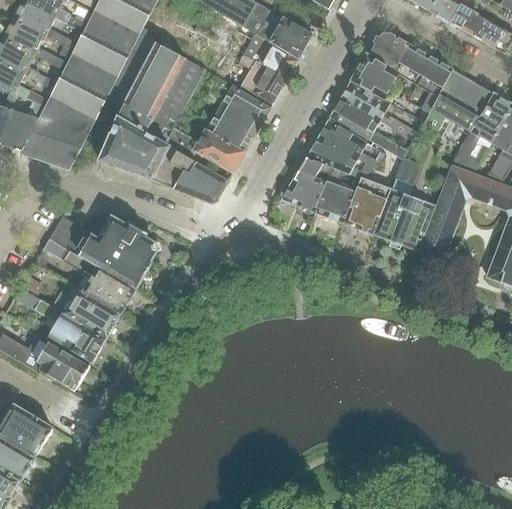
[(23,0),(14,18),(46,36),(63,45),(70,49),(74,41),(50,28),(56,17),(26,0),(23,0)]
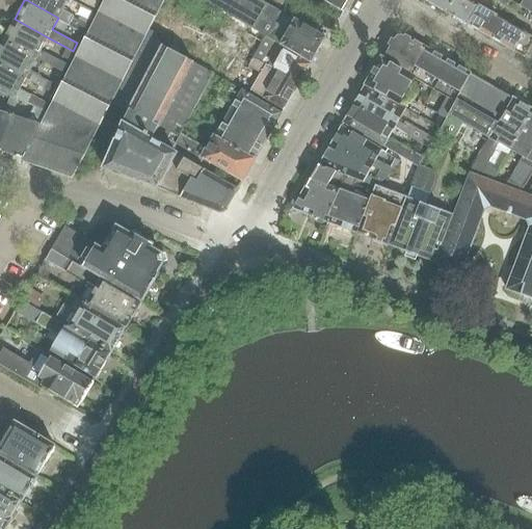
[(40,123),(23,156),(25,157),(26,157),(38,161),(43,163),(43,162),(55,166),(55,167),(58,168),(58,167),(71,172),(71,173),(73,173),(74,174),(78,164),(111,101),(149,28),(162,0),(102,0),(50,103),(47,109),(40,123)]
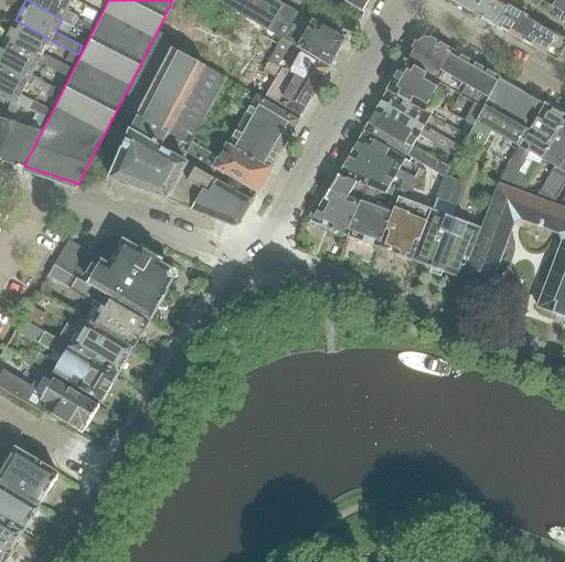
[(29,0),(62,19),(88,33),(93,24),(66,10),(72,0),(29,0)]
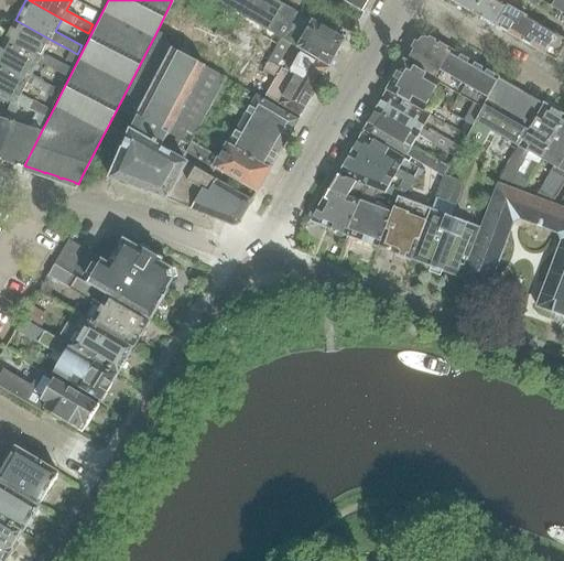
[(217,0),(281,38),(268,62),(273,65),(288,41),(296,45),(320,60),(329,65),(331,64),(329,63),(339,45),(344,39),(345,38),(317,22),(312,19),(294,8),(290,6),(280,0),(217,0)]
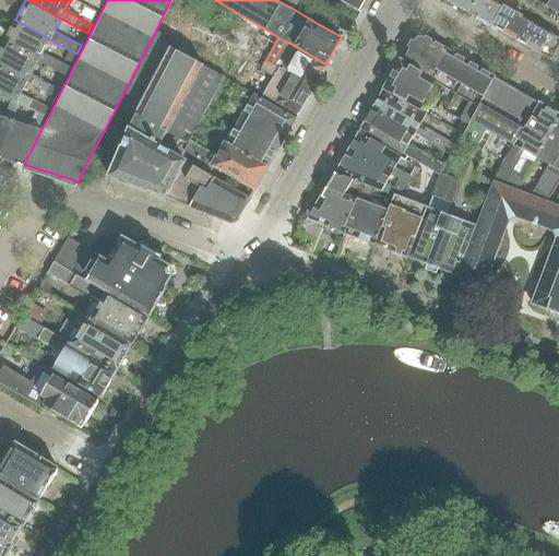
[(342,0),(358,9),(361,4),(364,0),(342,0)]
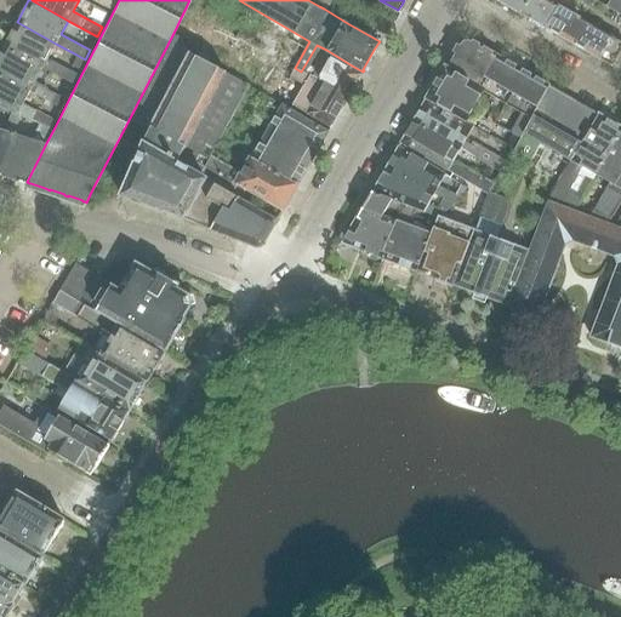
[(502,0),(524,13),(546,26),(551,28),(563,6),(553,0),(502,0)]
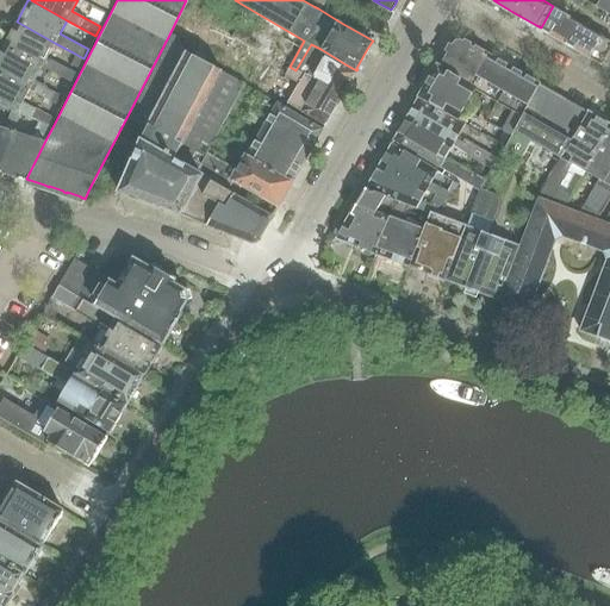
[(543,0),(553,6),(565,13),(568,7),(554,0),(543,0)]
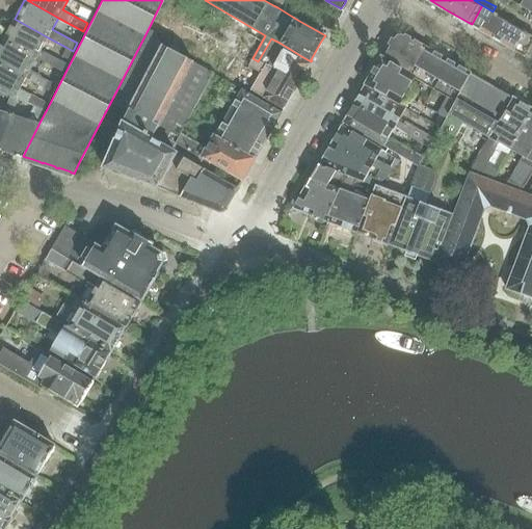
[(522,0),(520,3),(531,10),(531,0),(522,0)]
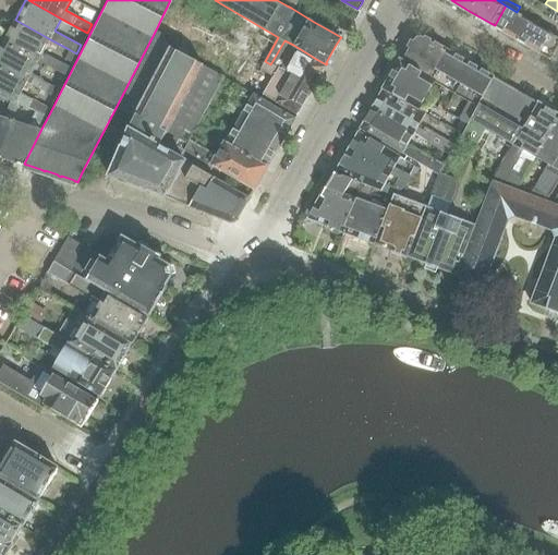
[(506,5),(495,25),(532,47),(532,46),(548,56),(547,56),(549,57),(550,58),(557,44),(557,36),(545,28),(544,27),(538,25),(517,12),(506,5)]
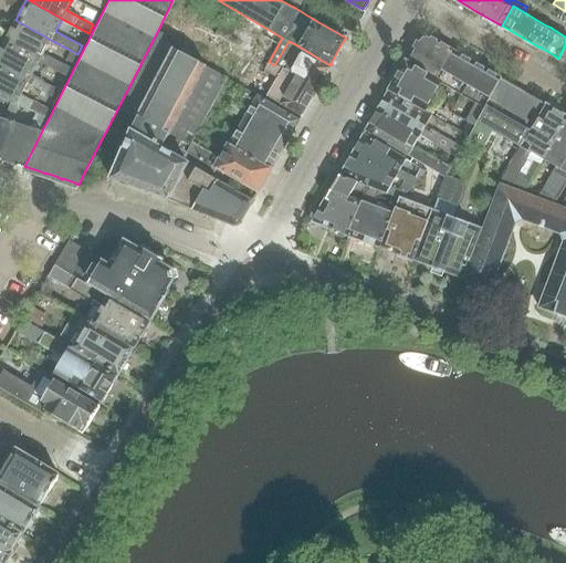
[(228,76),(192,58),(174,48),(187,22),(176,16),(166,34),(158,30),(118,107),(136,116),(132,127),(164,146),(170,134),(181,141),(179,146),(187,149),(192,141),(203,122),(228,76)]
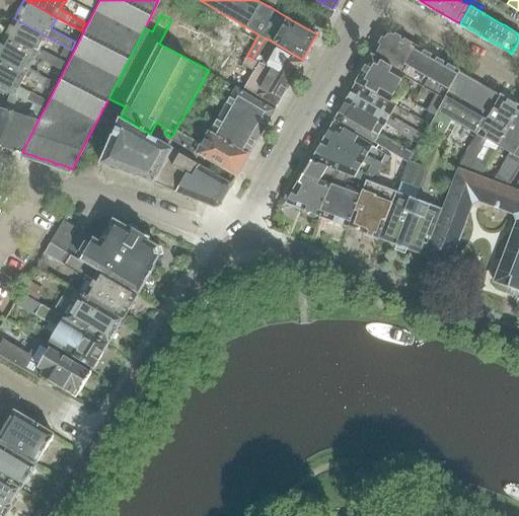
[(14,18),(3,38),(35,56),(61,69),(65,61),(41,48),(47,37),(14,18)]
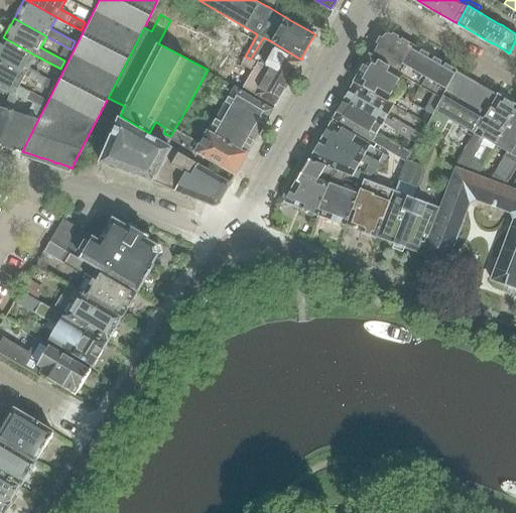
[(380,35),(370,54),(378,59),(397,71),(402,62),(412,44),(392,32),(386,31),(380,35)]
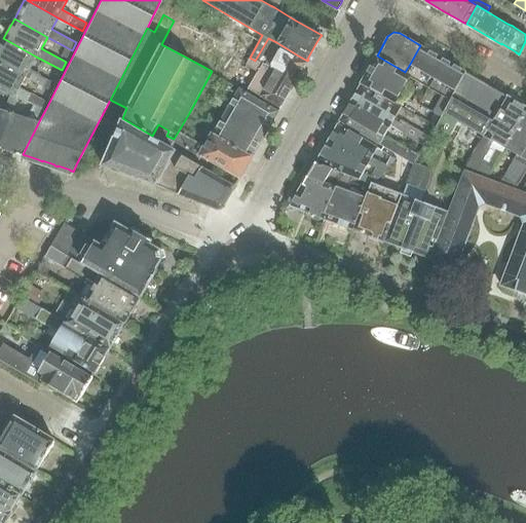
[(3,38),(0,44),(0,62),(26,76),(34,80),(33,80),(43,85),(47,78),(40,74),(40,73),(30,68),(36,57),(3,38)]
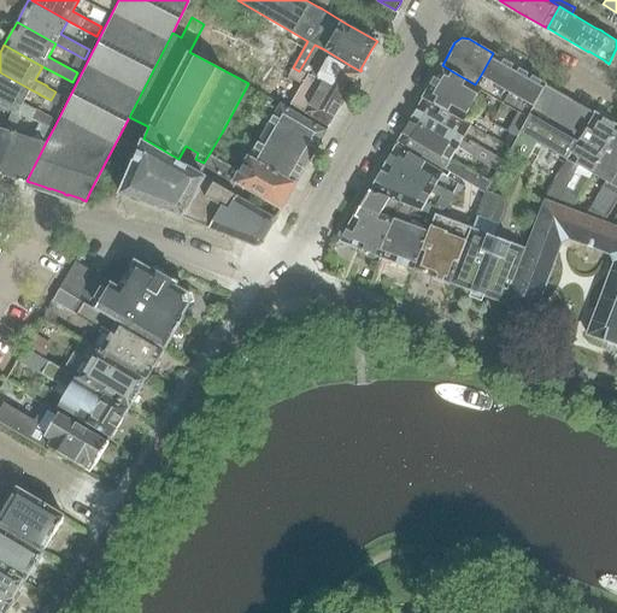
[(315,45),(299,71),(345,98),(360,71),(350,65),(324,49),(315,45)]
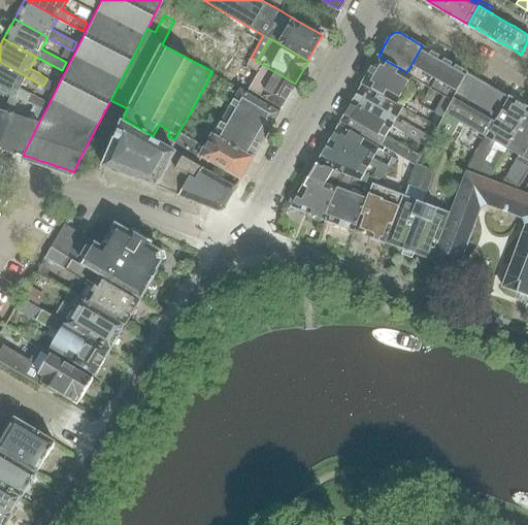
[(411,64),(406,72),(413,75),(428,85),(431,78),(432,78),(444,58),(422,45),(411,64)]
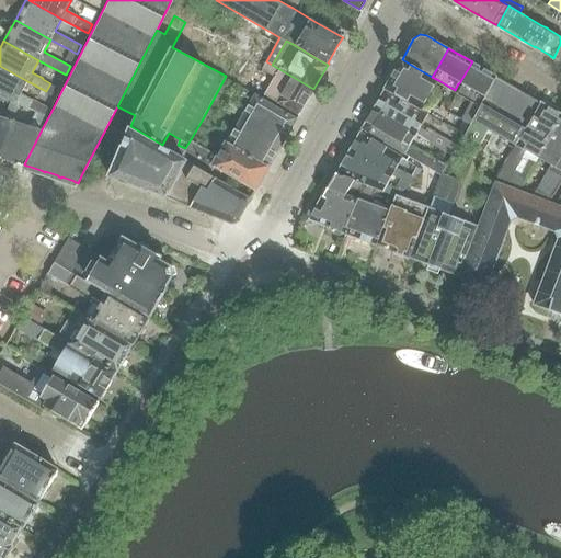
[(69,49),(65,57),(73,61),(77,54),(69,49)]
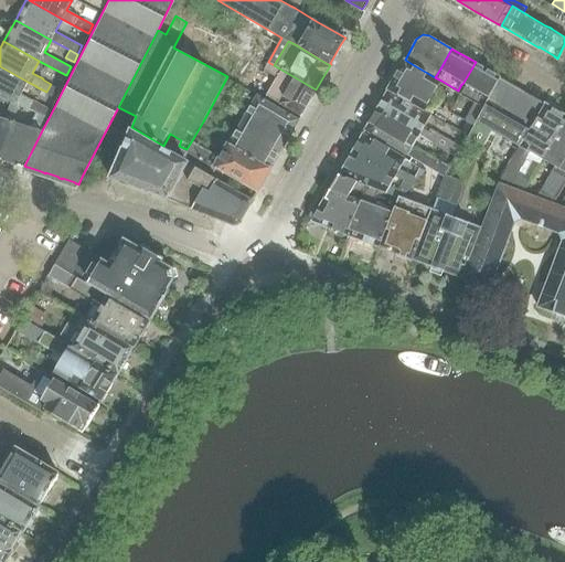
[(405,60),(387,88),(397,94),(425,109),(430,99),(441,81),(435,77),(414,65),(405,60)]
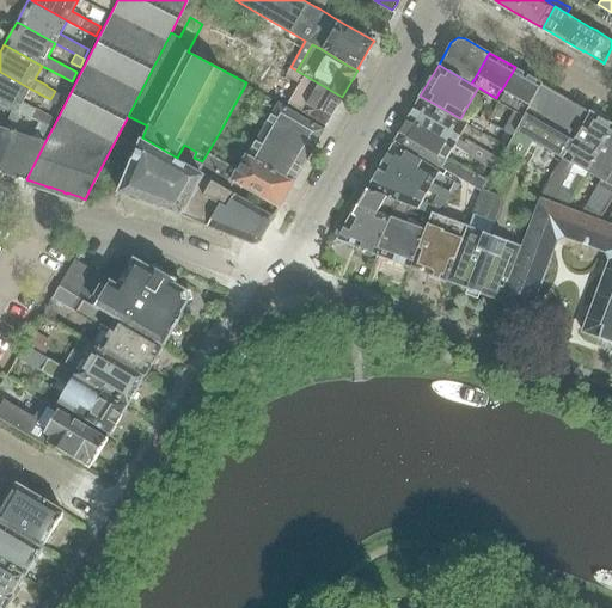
[(288,102),(316,117),(326,123),(342,97),(297,71),(291,67),(286,74),(299,81),(288,102)]
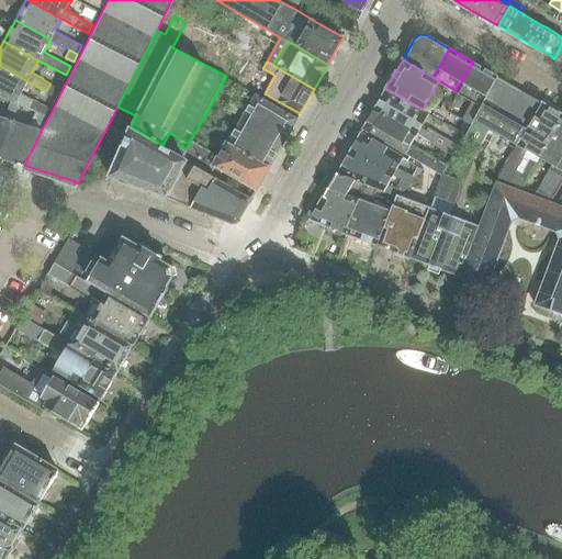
[(459,84),(456,90),(457,91),(459,92),(472,100),(481,105),(485,96),(484,94),(491,85),(496,75),(473,62),(460,84),(459,84)]
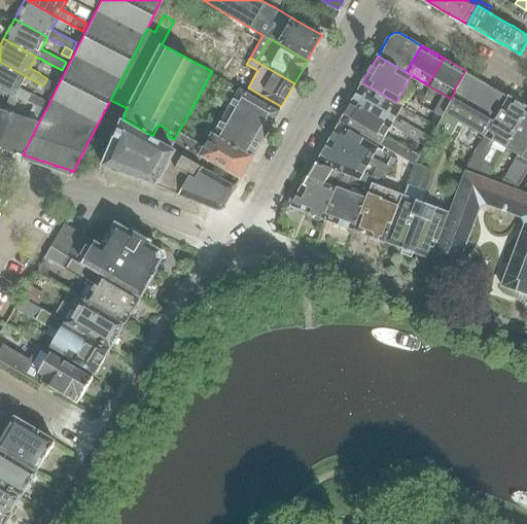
[(0,62),(0,89),(9,94),(14,97),(18,98),(19,98),(26,101),(31,92),(20,86),(26,76),(0,62)]
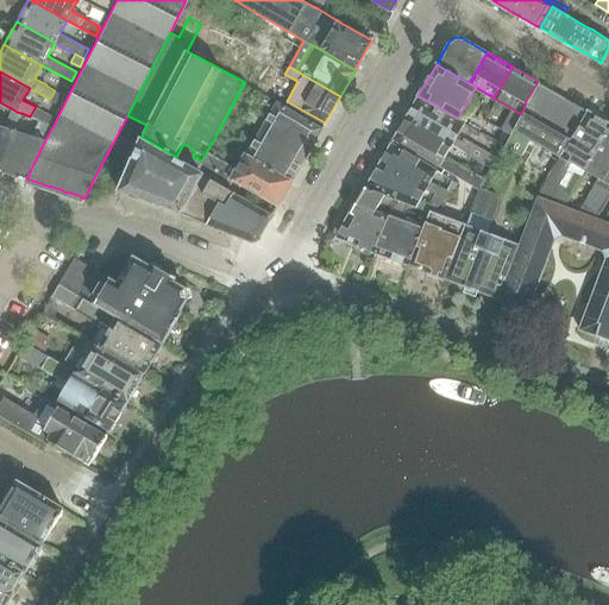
[(506,143),(502,150),(519,159),(529,139),(559,156),(570,139),(539,121),(541,118),(540,117),(554,90),(551,89),(541,84),(541,83),(538,81),(532,92),(525,102),(526,104),(521,114),(510,133),(506,143)]
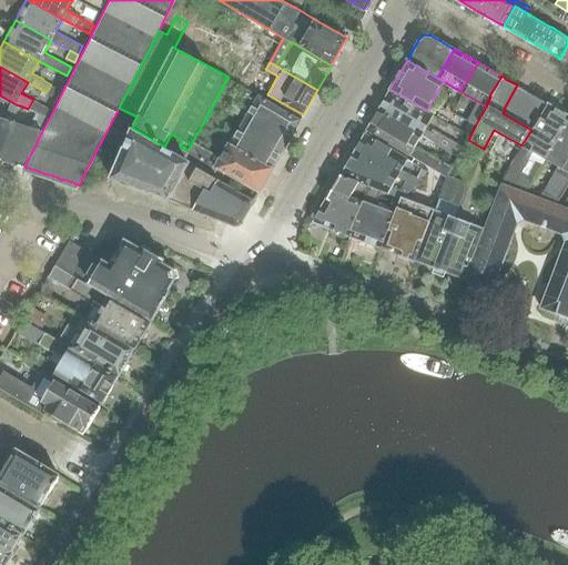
[(51,84),(47,92),(57,98),(60,89),(51,84)]
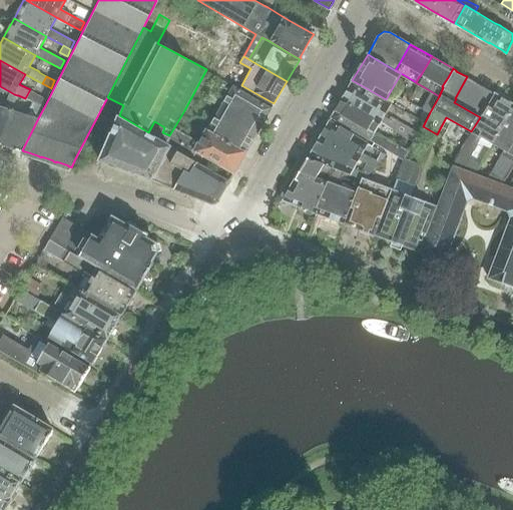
[(467,76),(455,98),(456,99),(468,106),(480,84),(478,83),(477,83),(469,79),(470,78),(467,76)]
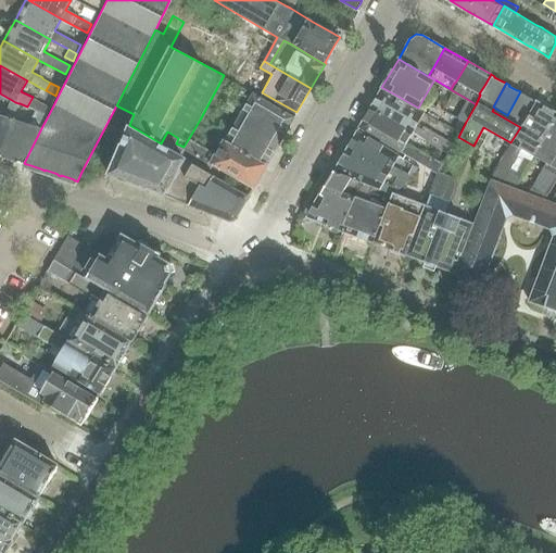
[(381,87),(370,107),(413,133),(449,153),(454,146),(419,125),(418,126),(416,125),(425,112),(418,108),(391,92),(381,87)]
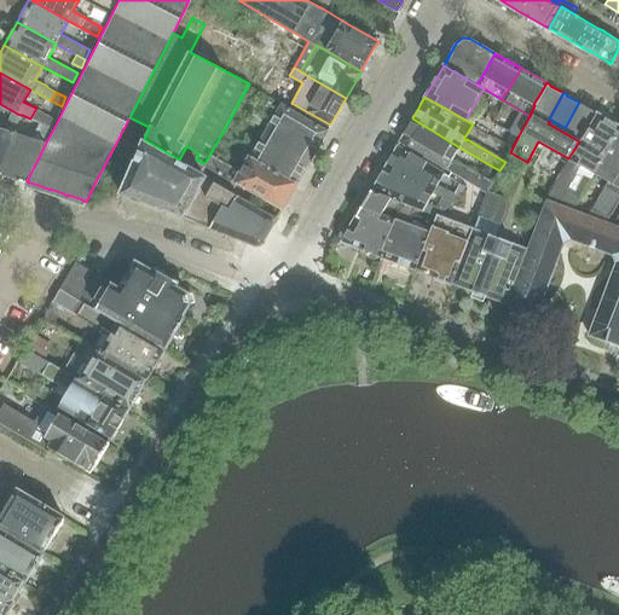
[(579,102),(565,128),(582,137),(590,122),(596,111),(593,109),(593,110),(583,105),(583,104),(579,102)]
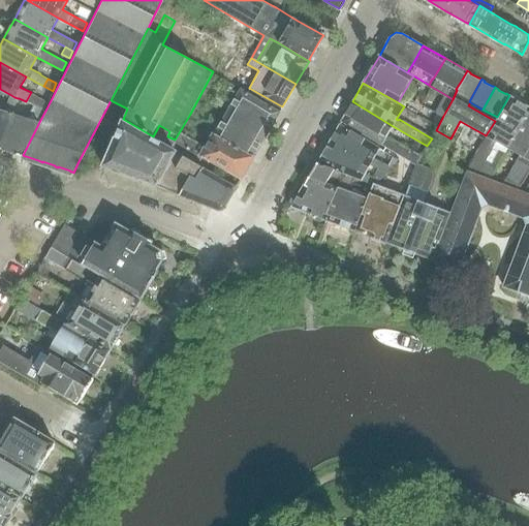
[(228,105),(226,110),(267,133),(280,111),(271,105),(240,88),(228,105)]
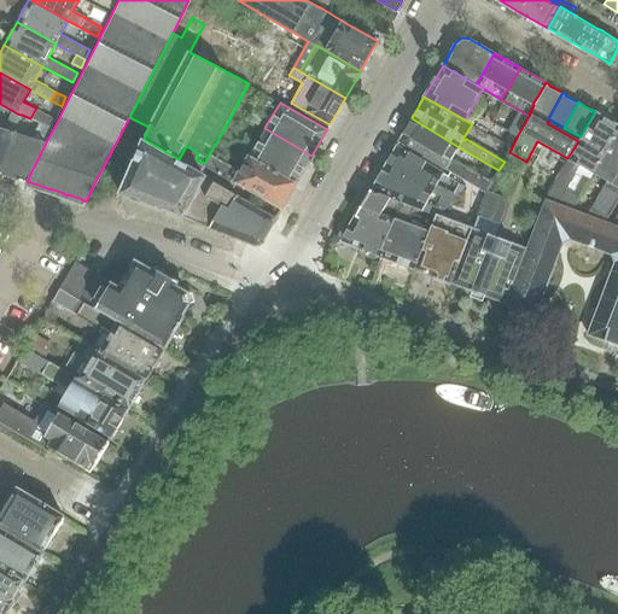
[(36,107),(30,118),(39,121),(54,127),(58,120),(36,107)]
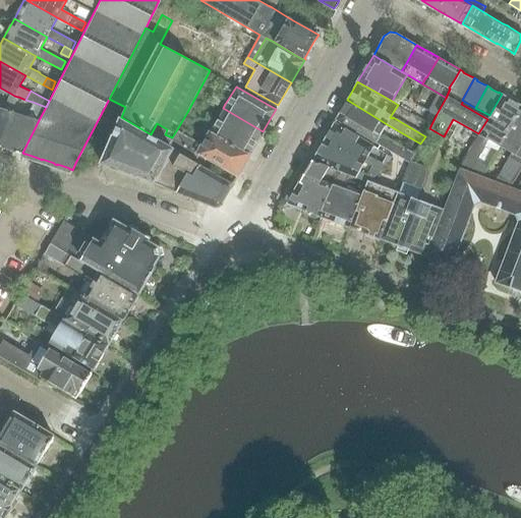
[(0,146),(2,147),(13,111),(12,111),(17,97),(14,96),(9,93),(4,108),(0,106),(0,146)]
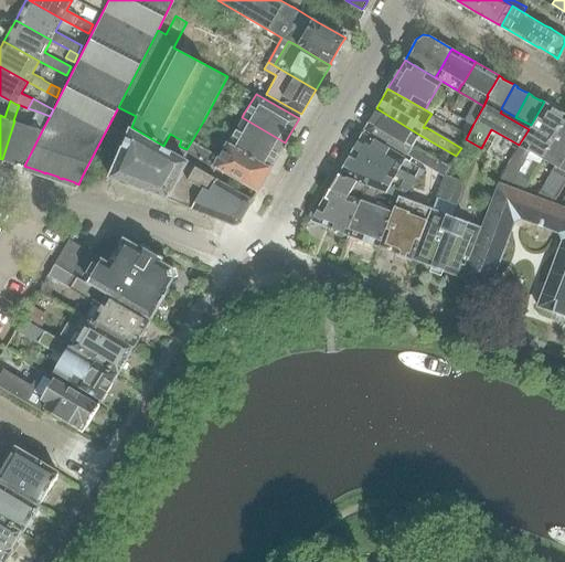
[(475,101),(465,118),(473,124),(483,106),(475,101)]
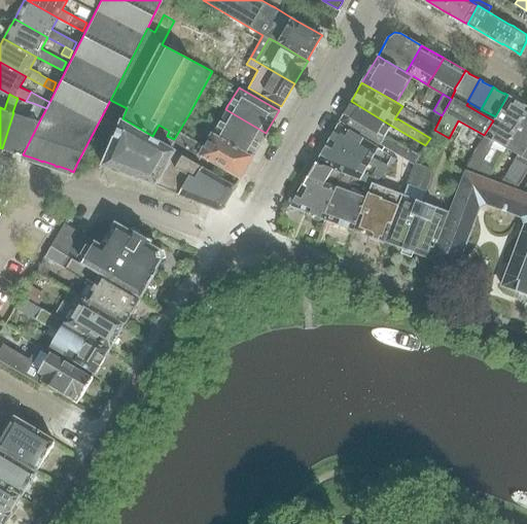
[(502,104),(495,116),(493,120),(484,135),(473,152),(465,169),(477,173),(493,141),(505,147),(526,110),(526,106),(507,95),(502,104)]
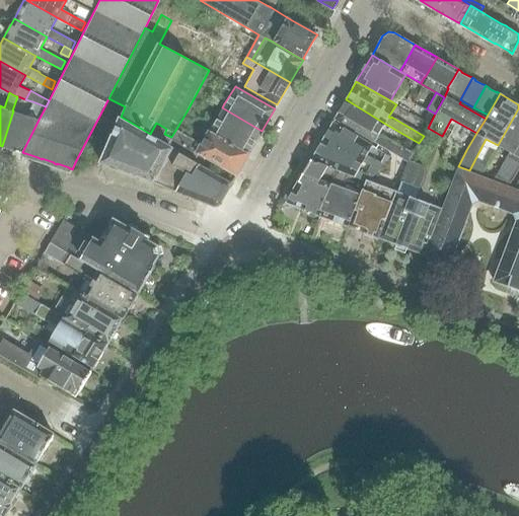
[(339,113),(335,118),(344,123),(408,160),(409,158),(414,151),(380,132),(385,124),(346,99),(339,113)]
